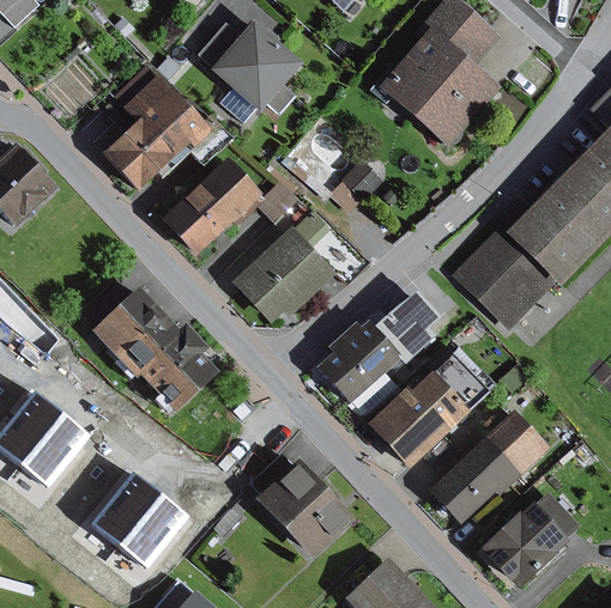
[(0,0),(0,7),(16,25),(41,2),(38,0),(0,0)]
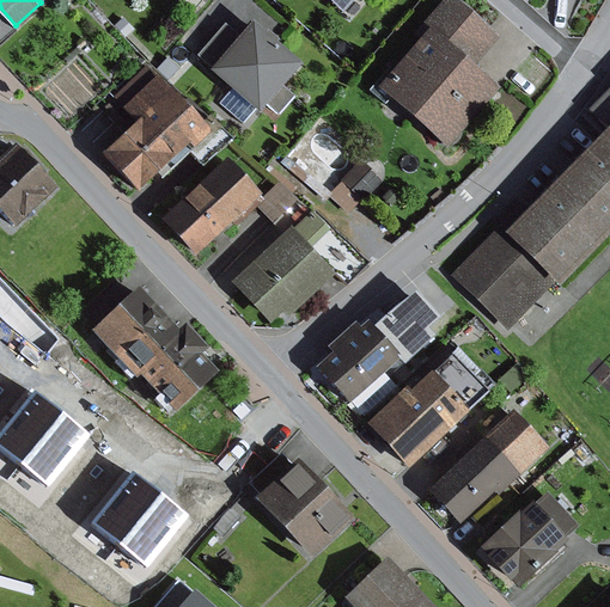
[(333,0),(345,10),(352,0),(333,0)]
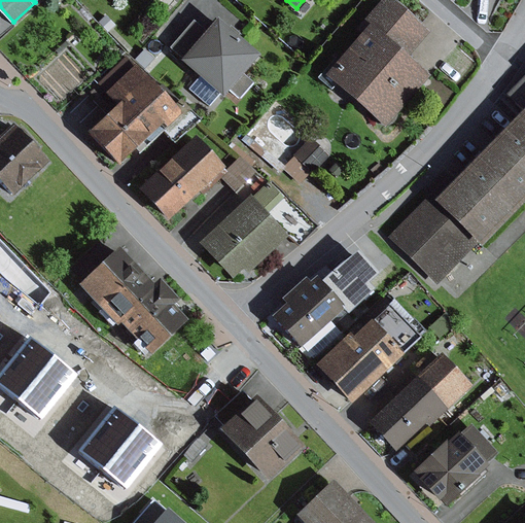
[(379,0),(364,16),(371,22),(409,55),(430,30),(396,0),(379,0)]
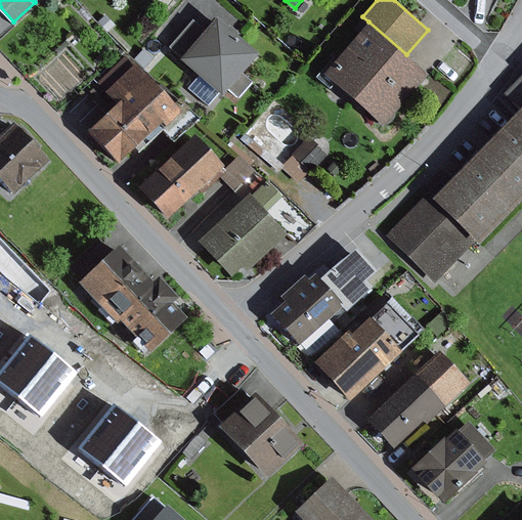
[(183,56),(181,58),(200,75),(189,87),(209,103),(219,92),(223,94),(229,88),(244,71),(259,52),(217,16),(207,29),(183,56)]
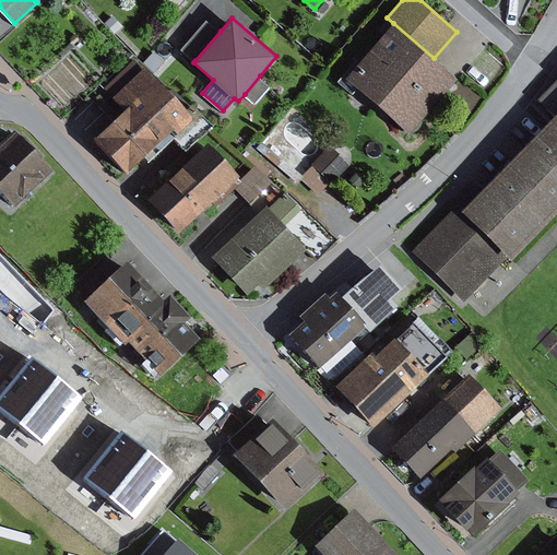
[(196,60),(221,31),(206,19),(181,48),(196,60)]
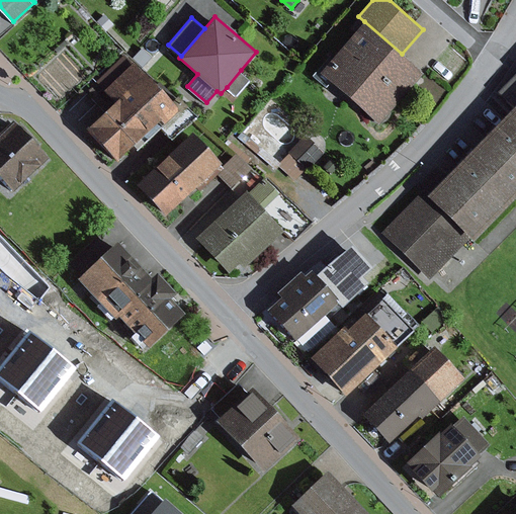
[(402,54),(364,21),(320,73),(379,123),(424,73),(402,54)]
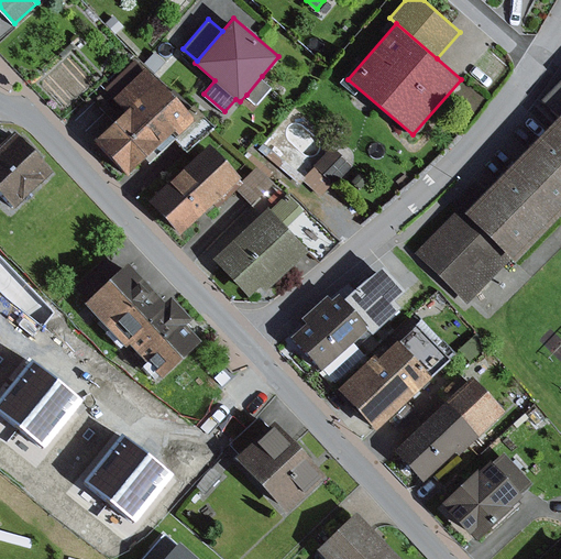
[(124,110),(94,140),(127,175),(145,159),(150,163),(175,139),(187,152),(213,127),(193,105),(187,110),(146,66),(112,98),(124,110)]
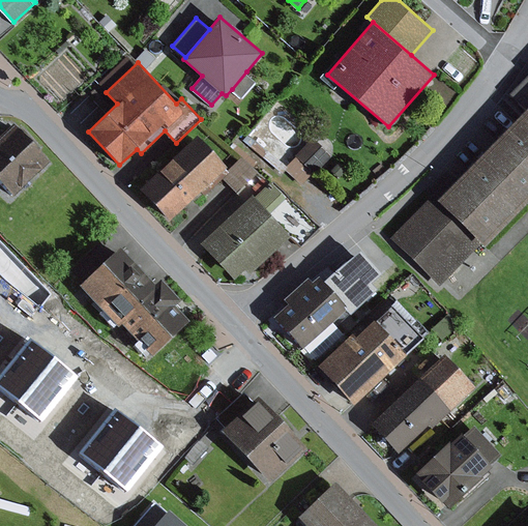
[(246,71),(232,89),(241,97),(257,81),(246,71)]
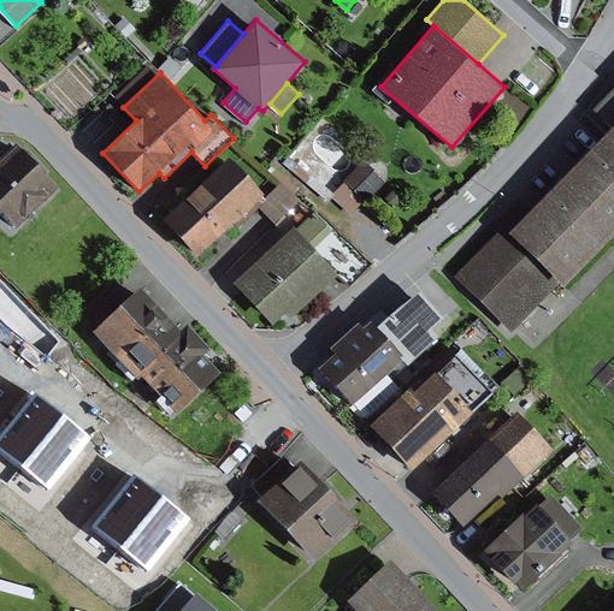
[(613,124),(613,88),(596,107),(613,124)]
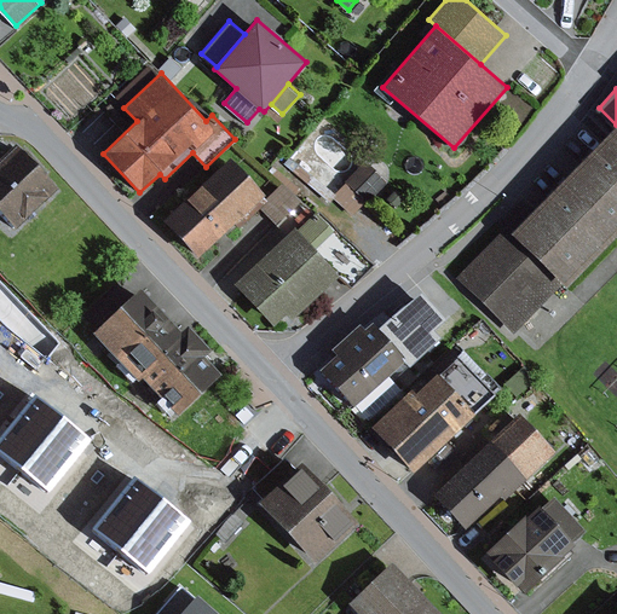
[(616,125),(509,233),(506,229),(460,274),(515,330),(561,284),(565,288),(616,236),(616,125)]
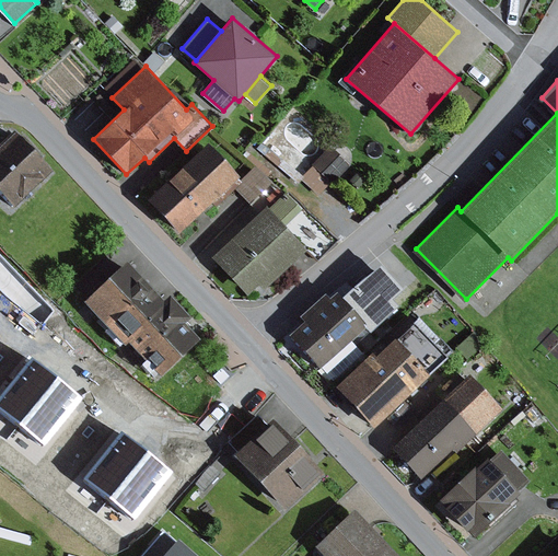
[(15,130),(0,146),(0,190),(14,206),(53,170),(15,130)]
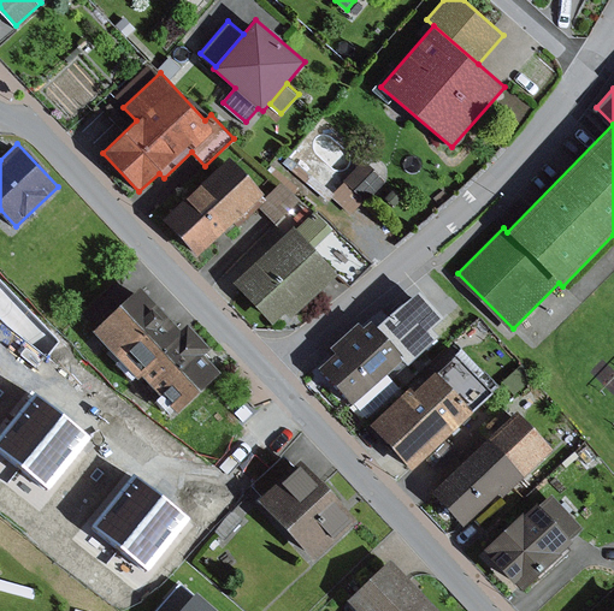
[(230,156),(163,218),(196,256),(235,220),(238,225),(260,206),(269,197),(266,195),(230,156)]
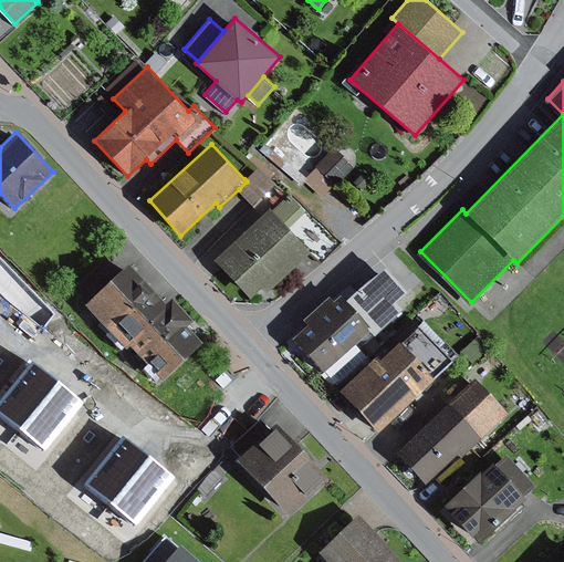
[(316,165),(304,177),(322,195),(336,181),(337,183),(356,164),(335,144),(315,164),(316,165)]
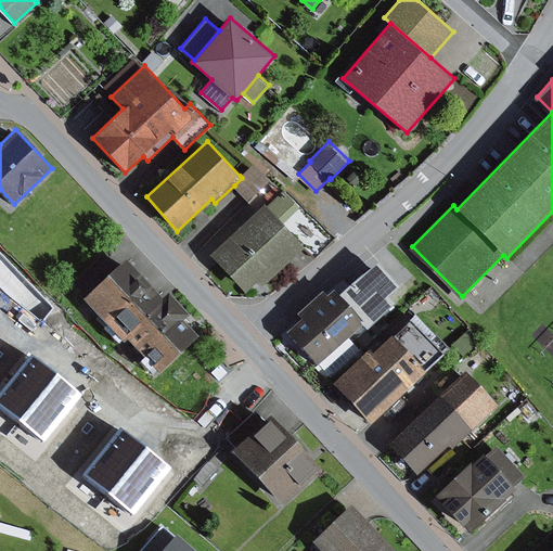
[(253,164),(240,176),(242,178),(234,186),(247,199),(259,188),(261,190),(271,178),(253,164)]
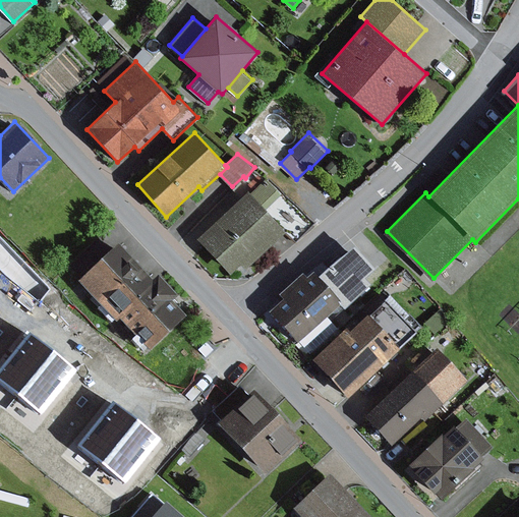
[(248,191),(197,238),(230,274),(241,264),(246,269),(287,232),(296,240),(316,221),(268,175),(250,192),(248,191)]
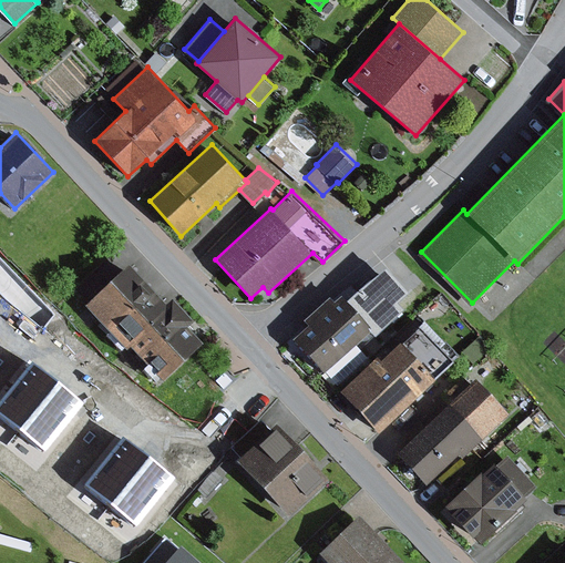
[(127,266),(85,307),(126,350),(130,347),(163,381),(202,344),(186,327),(193,321),(171,298),(165,305),(127,266)]
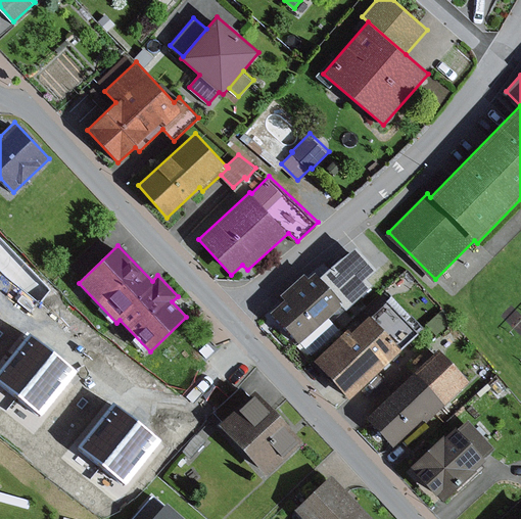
[(285,299),(270,313),(298,344),(343,304),(341,302),(356,289),(334,266),(320,279),(315,273),(309,278),(303,273),(280,294),(285,299)]
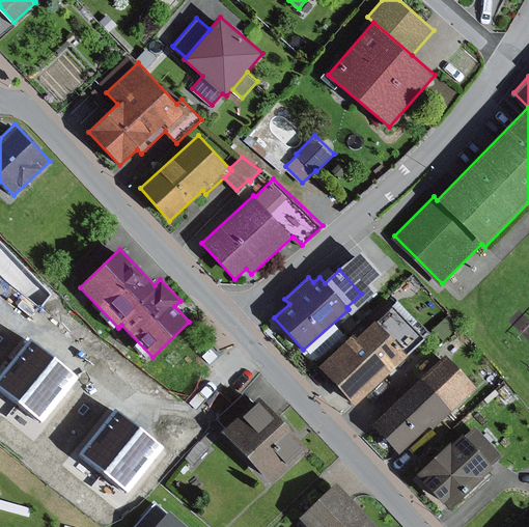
[(353,334),(319,366),(356,404),(424,339),(412,326),(417,321),(398,301),(376,323),(374,321),(356,338),(353,334)]
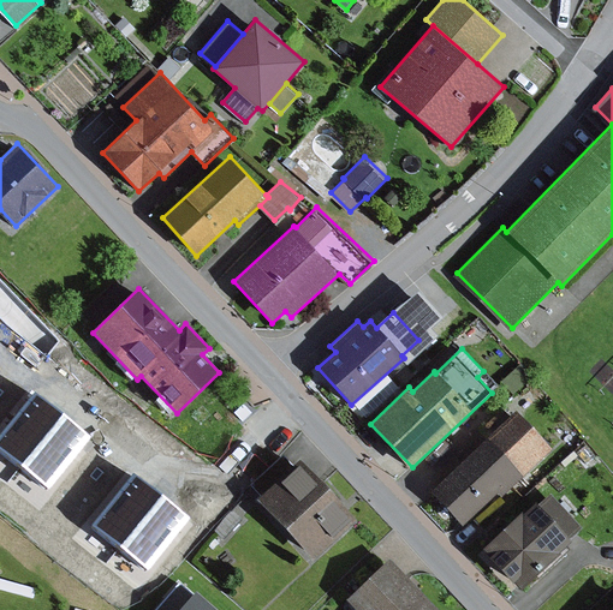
[(48,386),(0,438),(0,442),(27,466),(76,411),(48,386)]
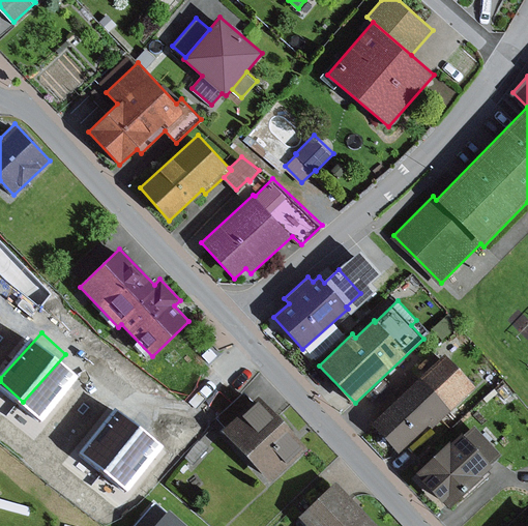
[(90,375),(65,354),(23,402),(48,424),(90,375)]
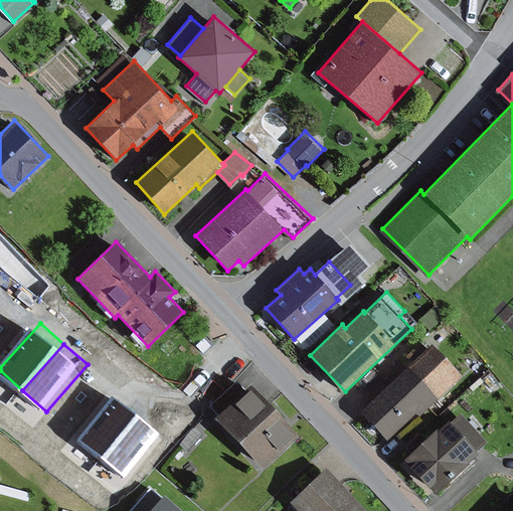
[(432,346),(361,411),(387,440),(416,412),(419,415),(461,377),(432,346)]
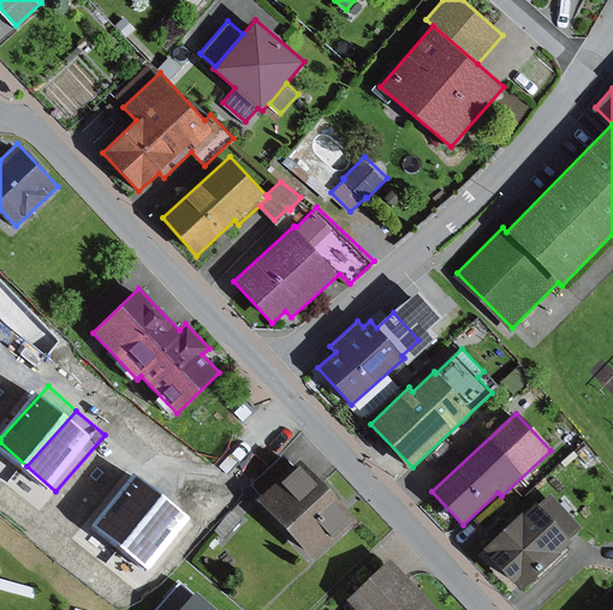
[(262,495),(256,500),(313,560),(357,520),(302,461),(297,465),(285,453),(251,483),(262,495)]
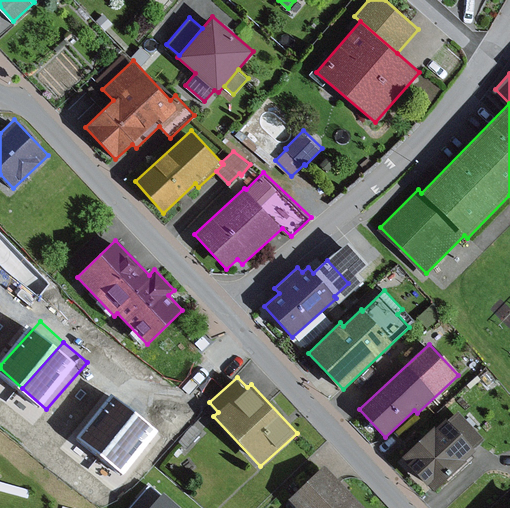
[(114,378),(73,425),(97,446),(138,399),(114,378)]
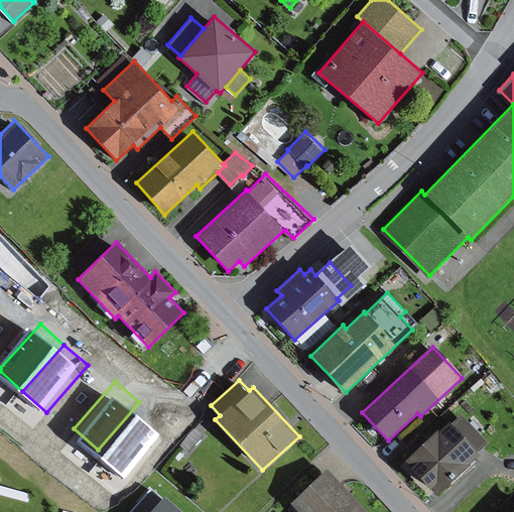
[(162,423),(139,402),(98,450),(121,470),(162,423)]
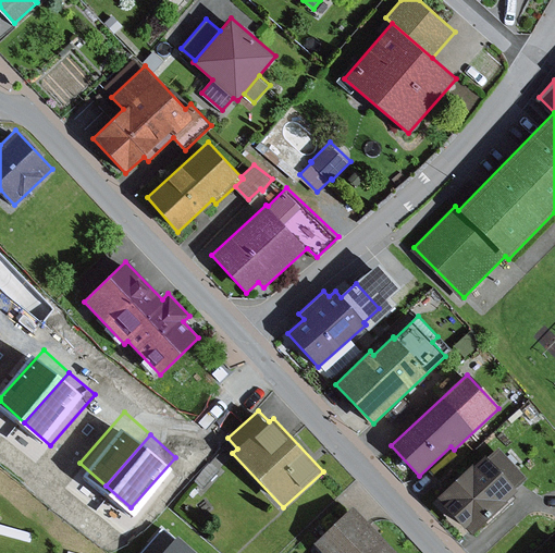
[(484,455),(439,498),(471,533),(516,491),(514,489),(528,476),(500,445),(486,457),(484,455)]
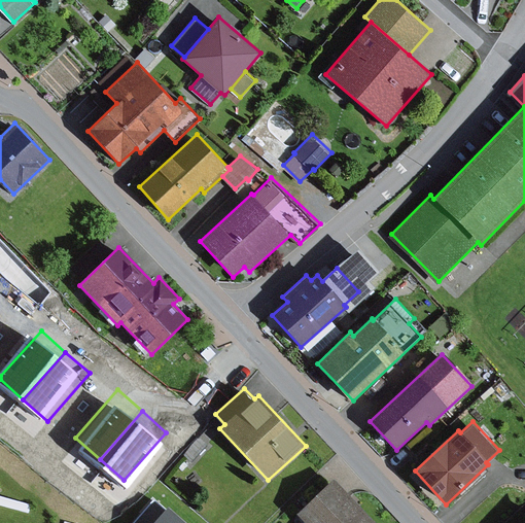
[(377,522),(334,478),(296,515),(304,522),(377,522)]
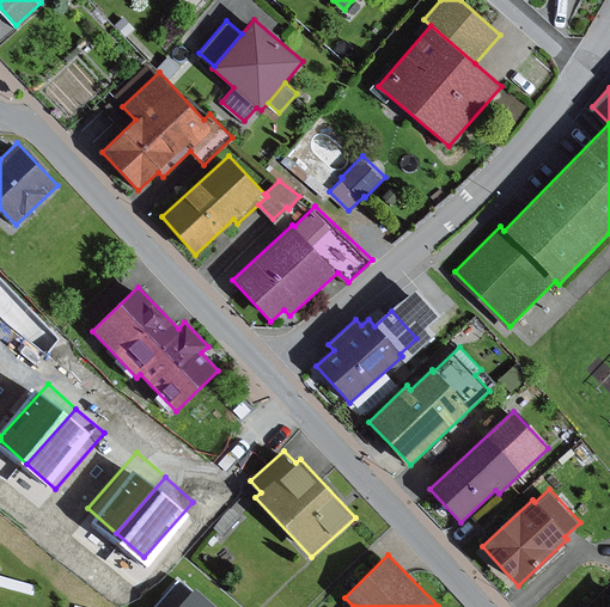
[(193,589),(181,577),(153,606),(217,606),(195,587),(193,589)]
